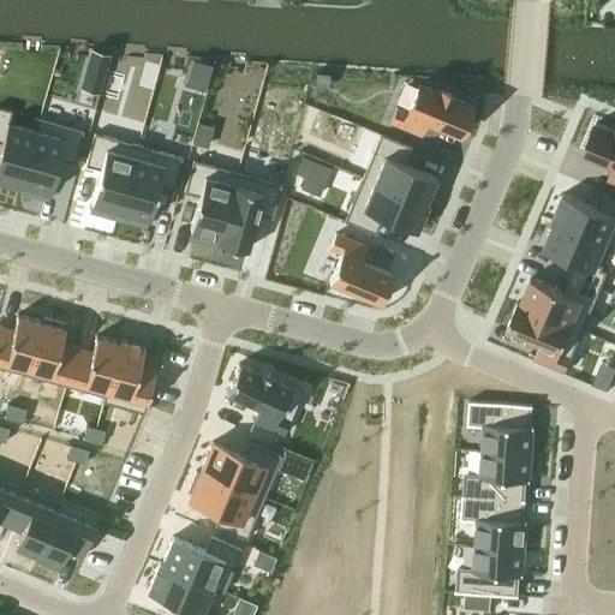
[(396,107),(390,123),(422,136),(428,121),(459,135),(471,106),(454,99),(455,96),(439,89),(437,91),(419,84),(408,112),(396,107)]
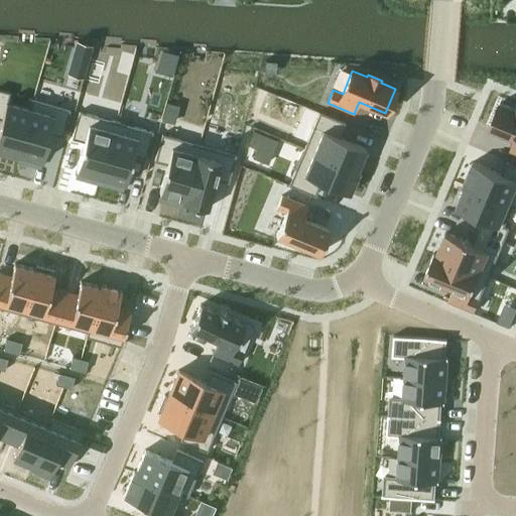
[(0,90),(0,119),(2,120),(0,125),(0,152),(17,157),(30,110),(7,103),(10,94),(0,90)]
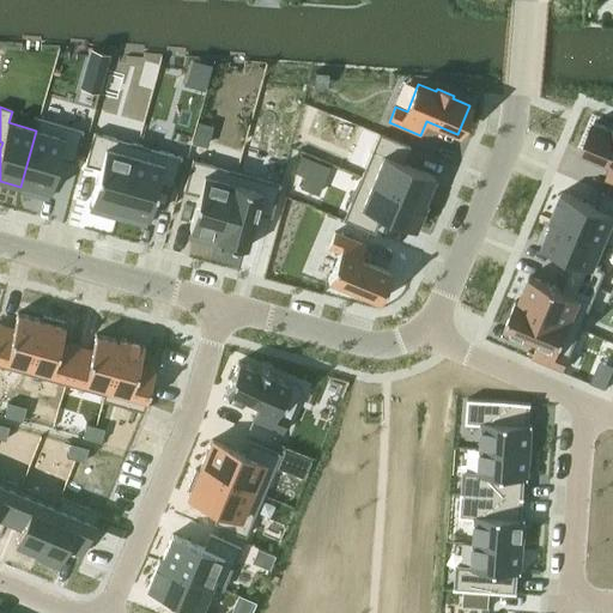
[(36,131),(20,187),(23,187),(23,184),(50,192),(60,159),(74,163),(84,131),(67,126),(40,119),(36,131)]
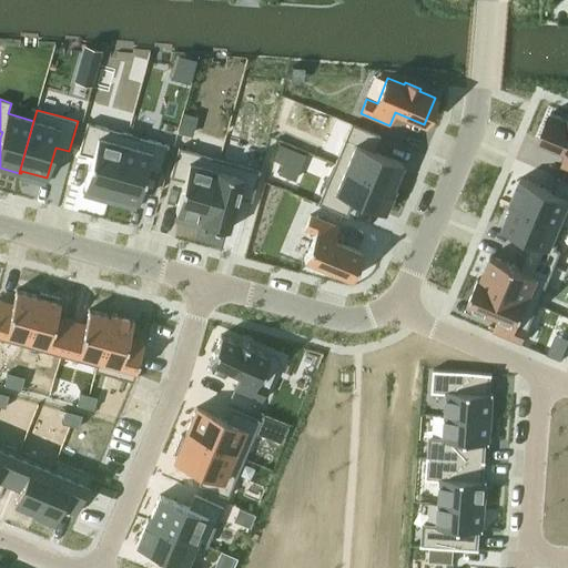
[(551,114),(539,141),(567,152),(567,155),(564,166),(567,169),(567,119),(567,120),(567,121),(551,114)]
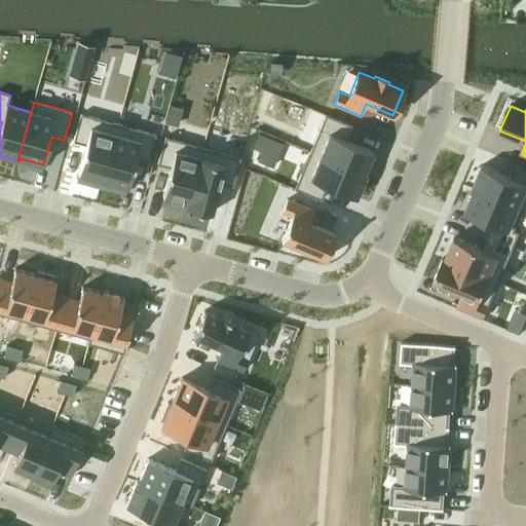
[(81,114),(74,143),(86,146),(78,175),(103,181),(118,124),(81,114)]
